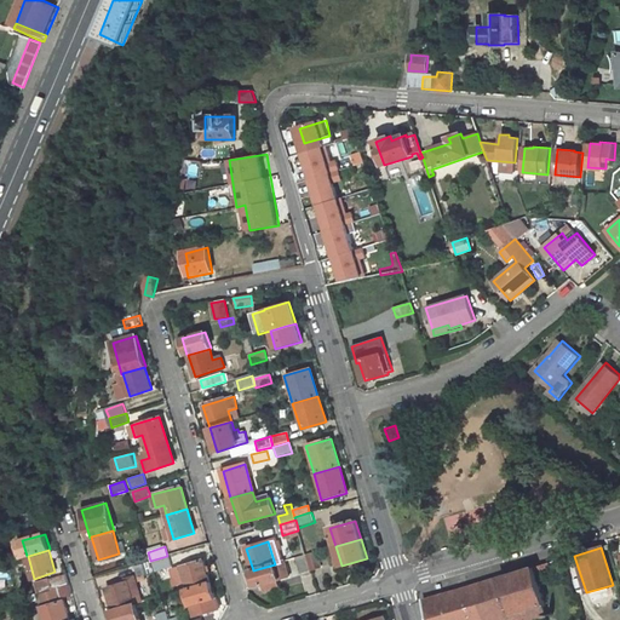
[(308,555),(313,568),(321,566),(316,552),(308,555)]
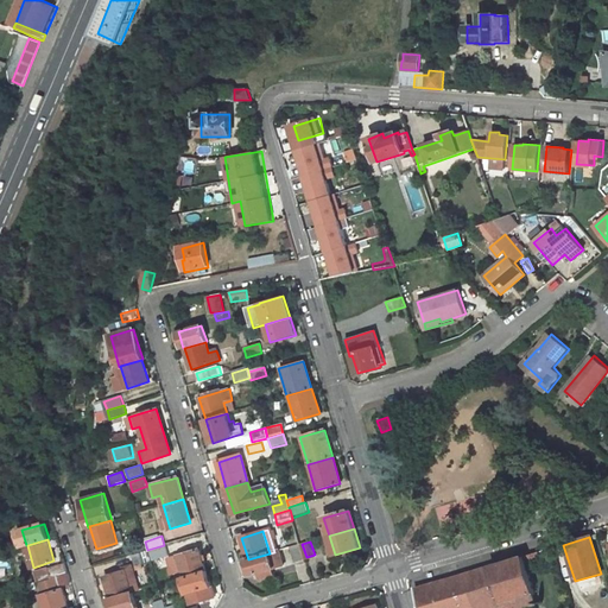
[(304,559),(299,544),(290,548),(295,563),(304,559)]
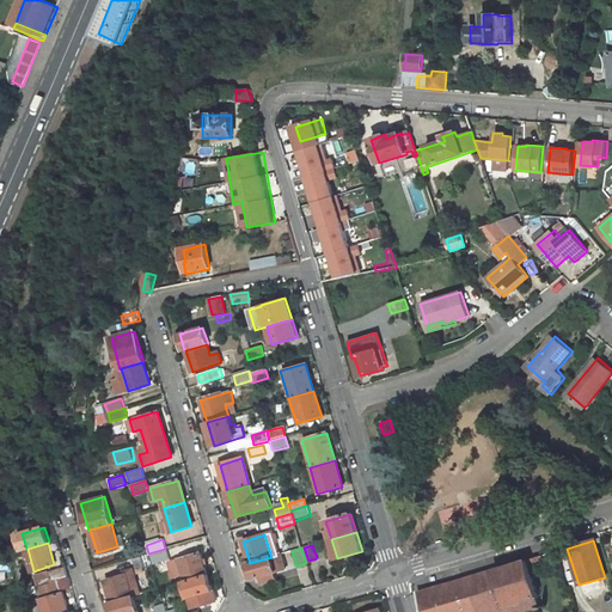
[(166,549),(151,555),(154,563),(170,558),(166,549)]
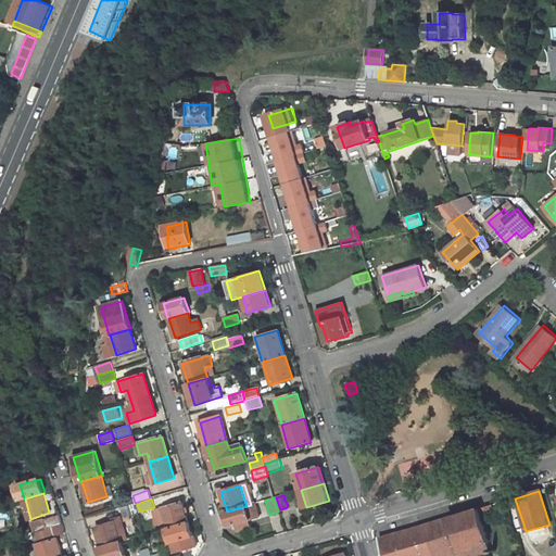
[(168,528),(188,522),(181,502),(155,510),(158,520),(165,517),(168,528)]
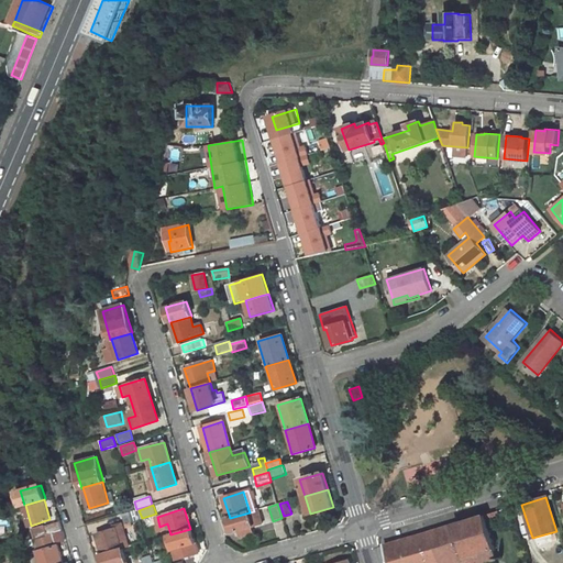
[(250,512),(230,518),(229,519),(233,532),(240,530),(242,537),(255,532),(253,527),(264,523),(258,509),(254,511),(250,512)]
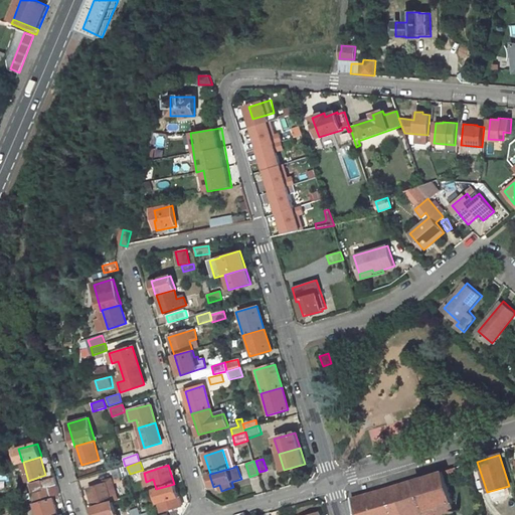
[(125,467),(113,471),(115,480),(128,475),(125,467)]
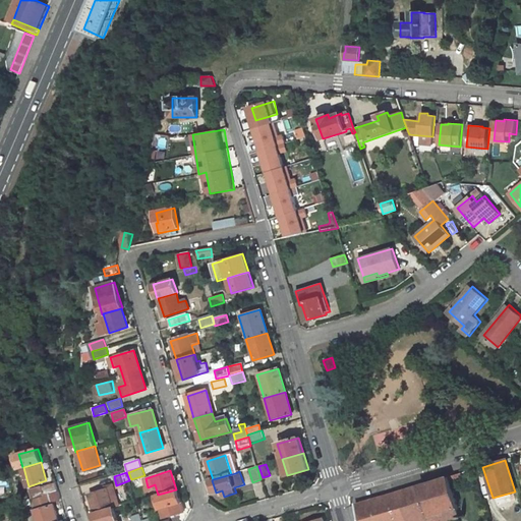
[(455,475),(420,485),(429,517),(430,520),(446,520),(461,517),(450,481),(456,479),(455,475)]
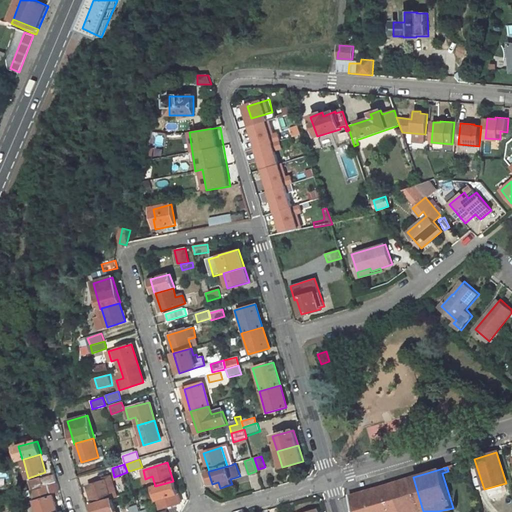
[(44,485),(57,481),(54,473),(42,478),(44,485)]
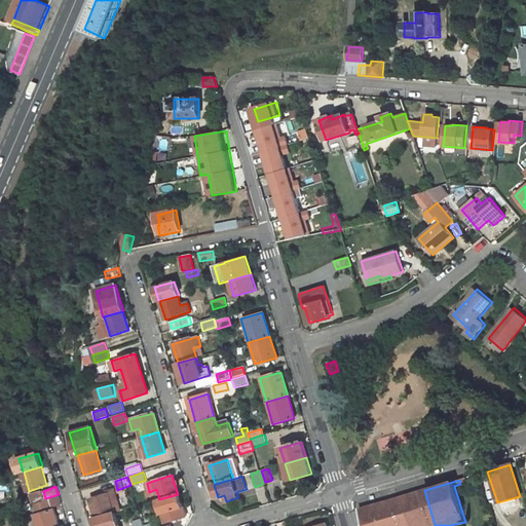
[(119,503),(115,488),(107,491),(108,494),(109,494),(112,505),(119,503)]
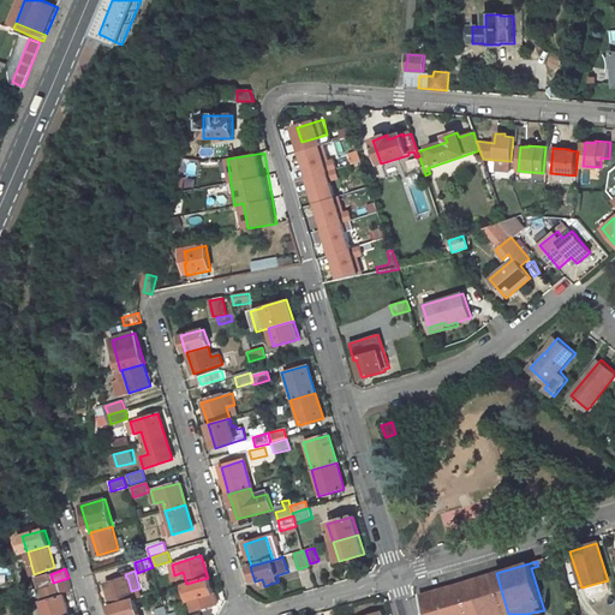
[(423,595),(419,596),(424,614),(489,614),(507,610),(496,573),(423,595)]
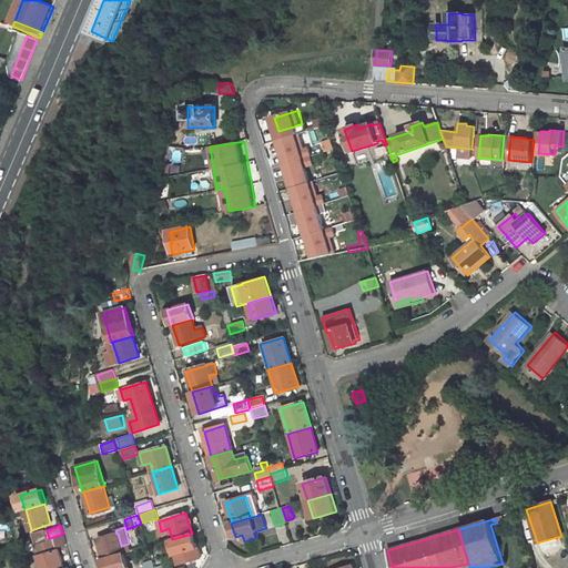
[(121,546),(118,534),(117,534),(98,539),(104,560),(123,555),(121,546)]
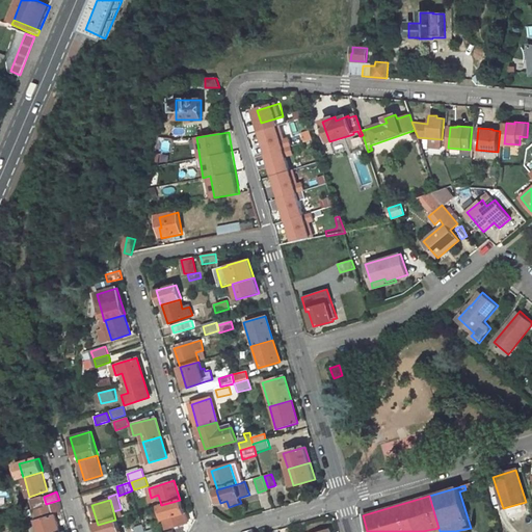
[(187,522),(181,500),(180,500),(161,505),(160,506),(166,528),(187,522)]
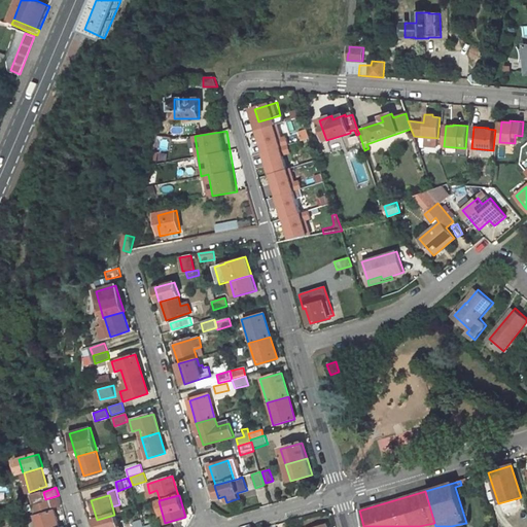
[(47,500),(49,508),(50,508),(60,505),(60,503),(61,502),(59,497),(47,500)]
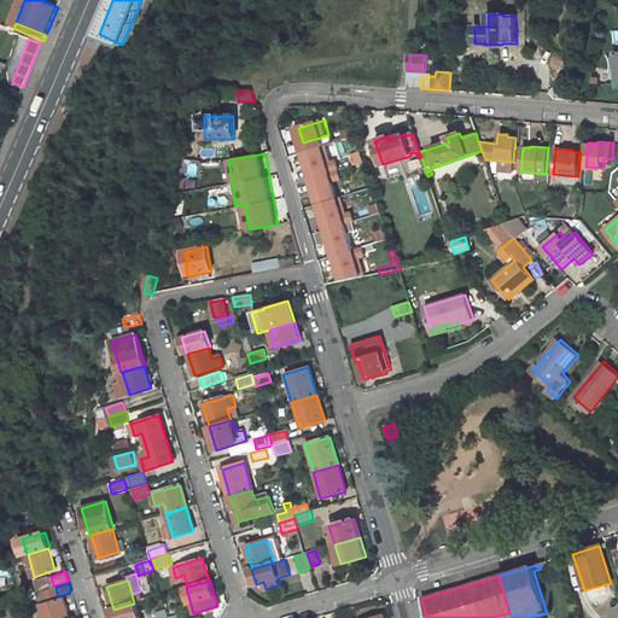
[(42,604),(46,617),(69,617),(63,598),(42,604)]
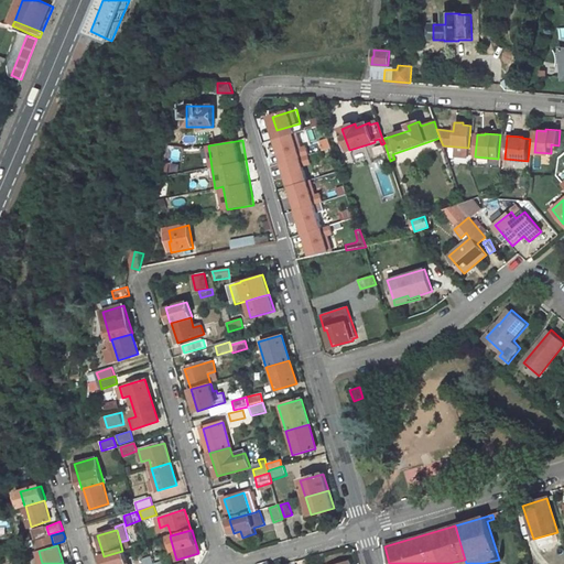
[(127,563),(123,550),(122,551),(104,556),(102,556),(104,563),(127,563)]
